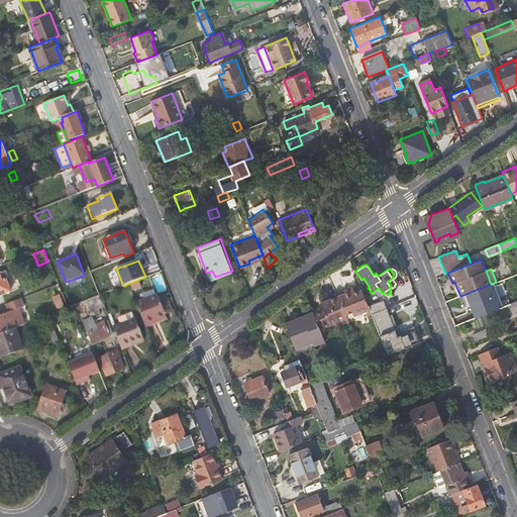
[(0,294),(10,291),(2,271),(0,272),(0,294)]
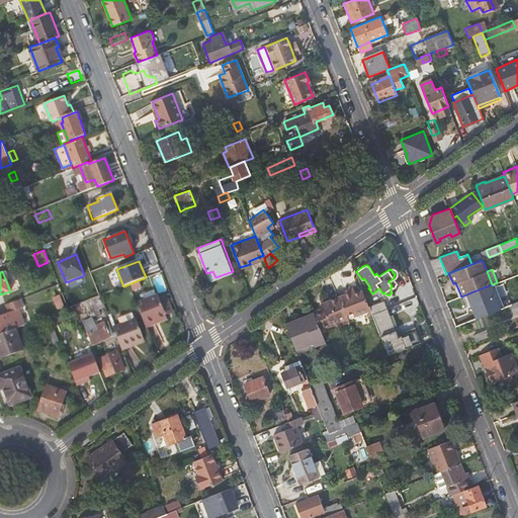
[(59,292),(56,284),(42,289),(46,297),(59,292)]
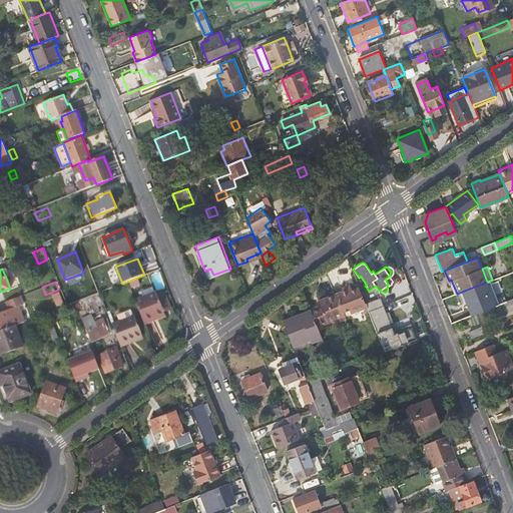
[(351,312),(366,306),(366,304),(359,287),(352,289),(350,284),(341,287),(343,291),(335,294),(342,312),(350,309),(351,312)]
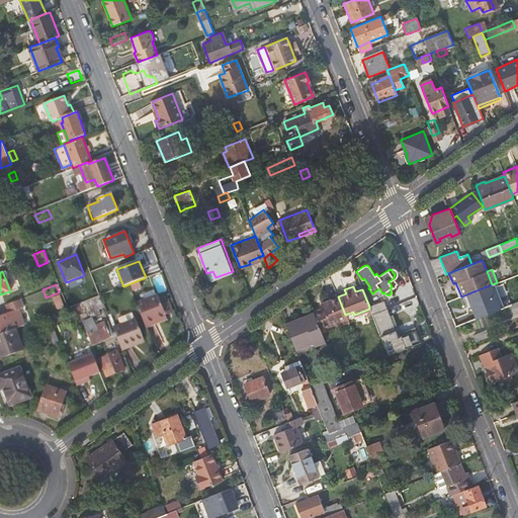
[(158,293),(157,294),(154,287),(141,292),(144,299),(137,303),(147,327),(157,323),(156,321),(167,316),(167,315),(159,296),(158,293)]
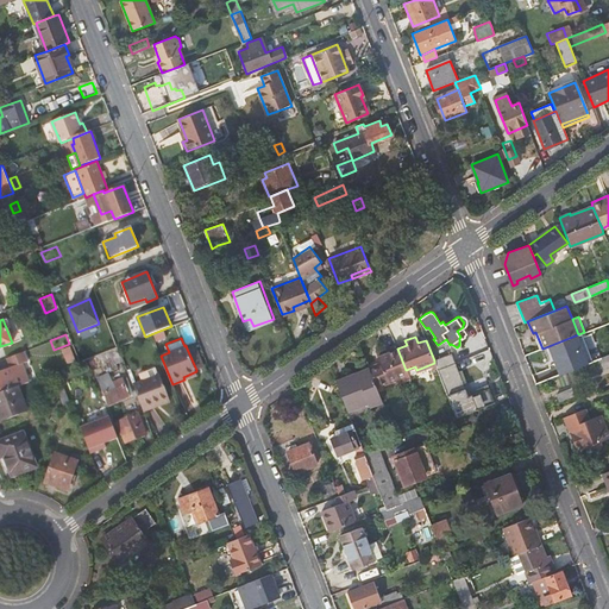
[(205,366),(195,345),(187,349),(196,370),(205,366)]
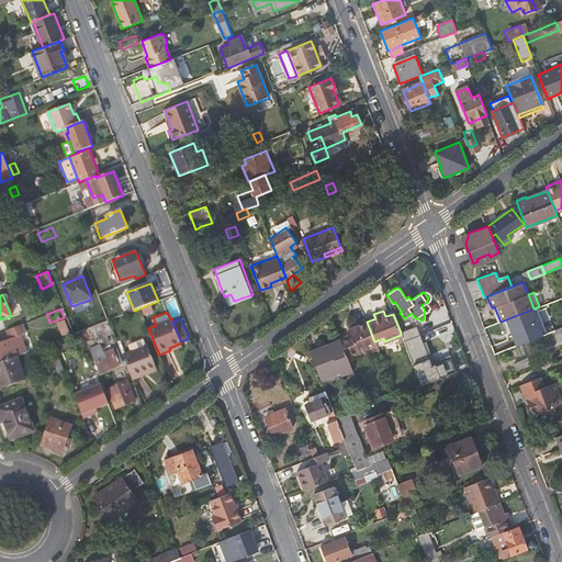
[(109,321),(83,330),(87,339),(94,336),(98,344),(101,343),(101,344),(110,340),(108,336),(114,334),(109,321)]
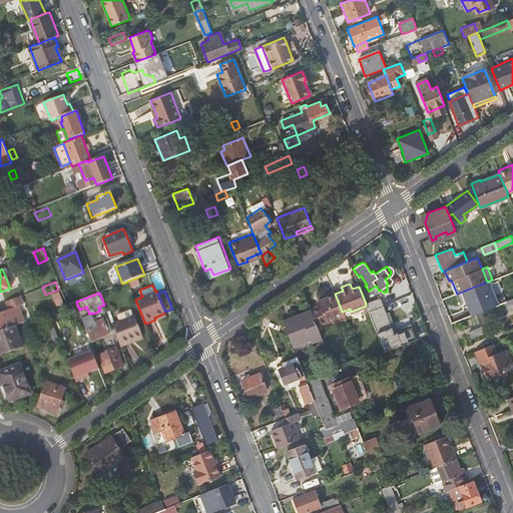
[(458,300),(464,318),(483,311),(482,306),(476,293),(458,300)]
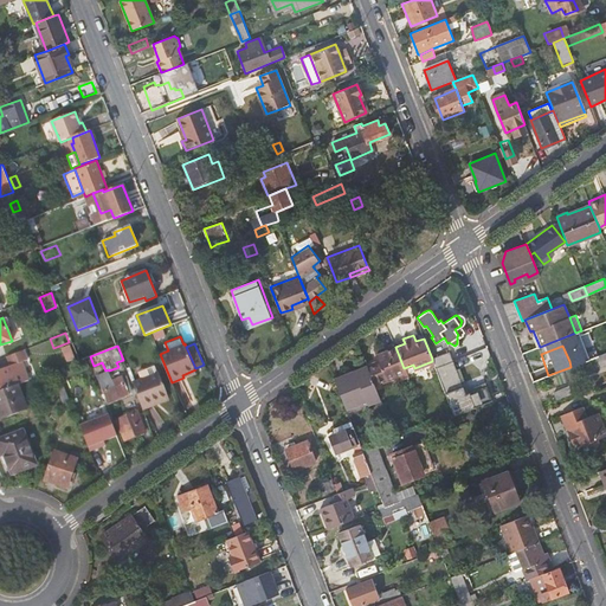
[(380,363),(368,368),(374,382),(386,379),(387,381),(405,374),(404,368),(395,347),(376,354),(379,360),(380,363)]
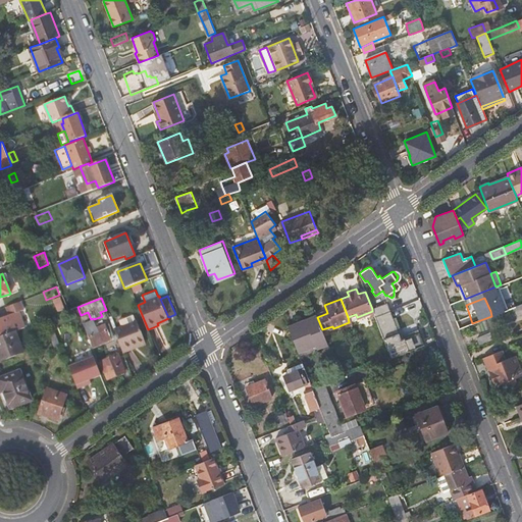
[(0,336),(13,331),(16,330),(24,327),(18,312),(22,310),(19,302),(5,307),(8,315),(0,317),(0,336)]
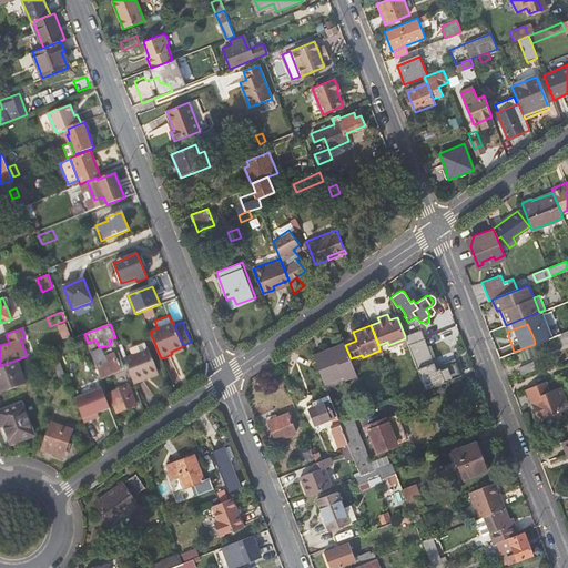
[(421,330),(405,336),(405,338),(425,388),(474,369),(473,365),(459,371),(455,361),(436,368),(421,330)]
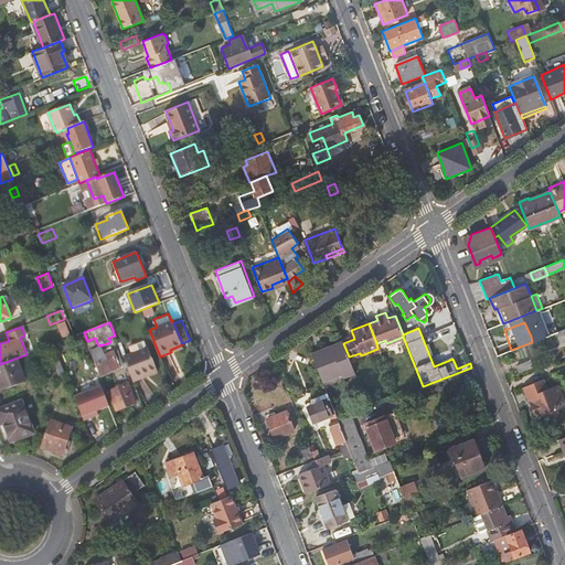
[(544,331),(533,334),(535,341),(546,337),(544,331)]
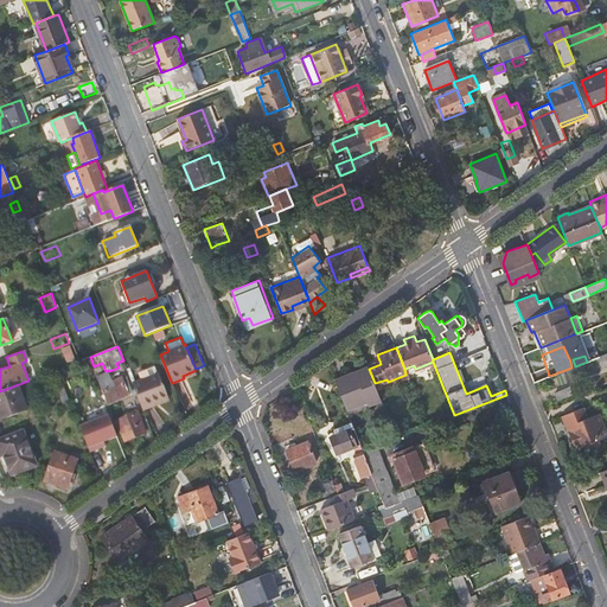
[(83,371),(90,368),(87,358),(80,360),(83,371)]
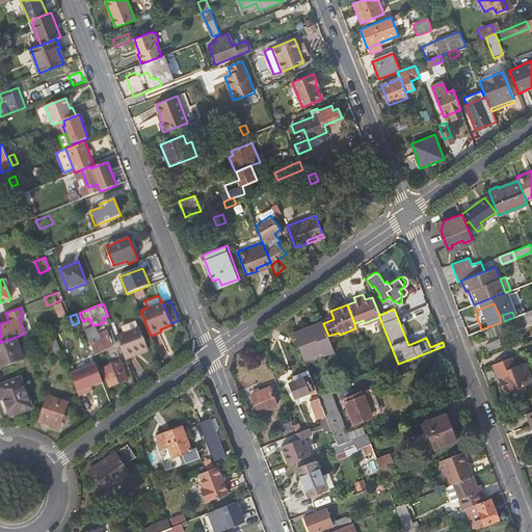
[(136,321),(126,325),(128,330),(138,327),(136,321)]
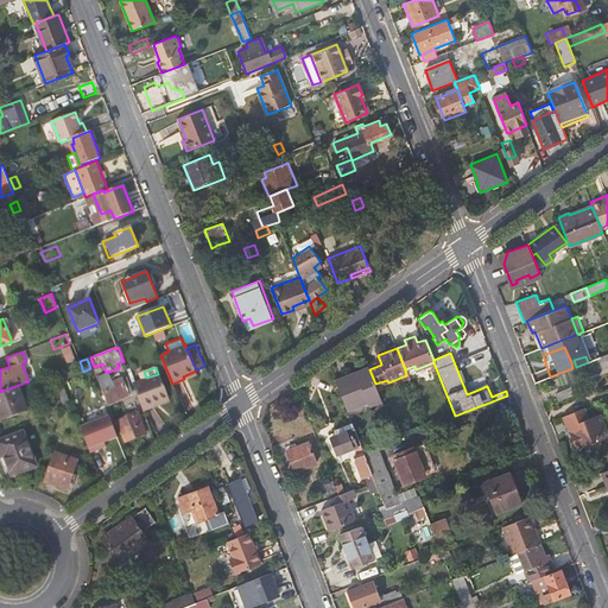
[(369,405),(381,400),(375,384),(369,369),(368,367),(335,380),(347,410),(368,401),(369,405)]
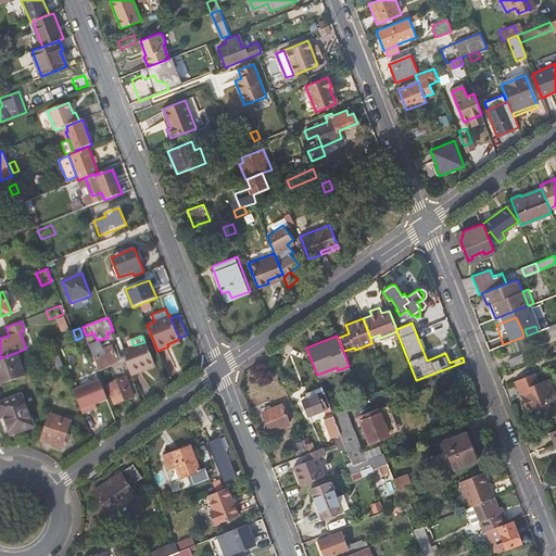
[(46,341),(51,354),(58,352),(52,339),(46,341)]
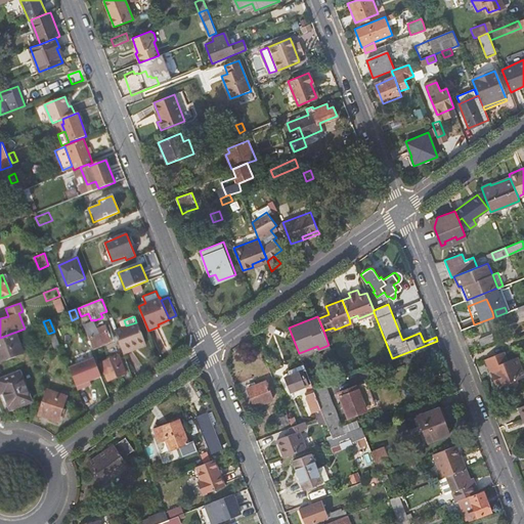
[(105,325),(96,329),(93,321),(84,324),(94,348),(113,342),(105,325)]
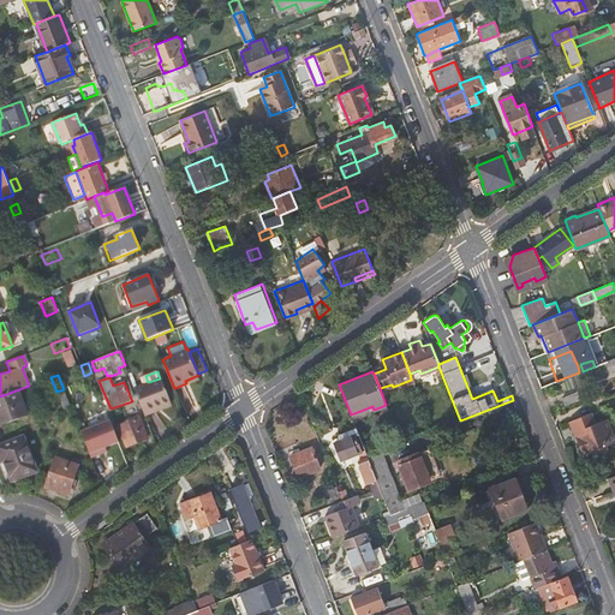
[(148,382),(135,388),(145,415),(157,411),(156,407),(169,401),(161,377),(160,378),(148,382)]
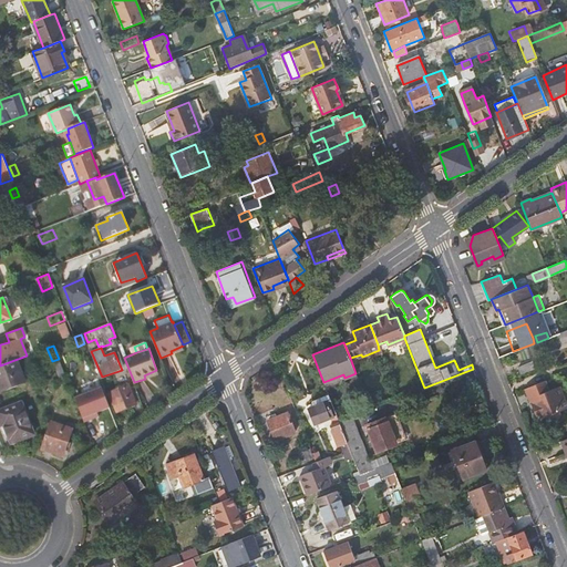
[(0,391),(27,382),(18,359),(14,360),(0,366),(0,391)]
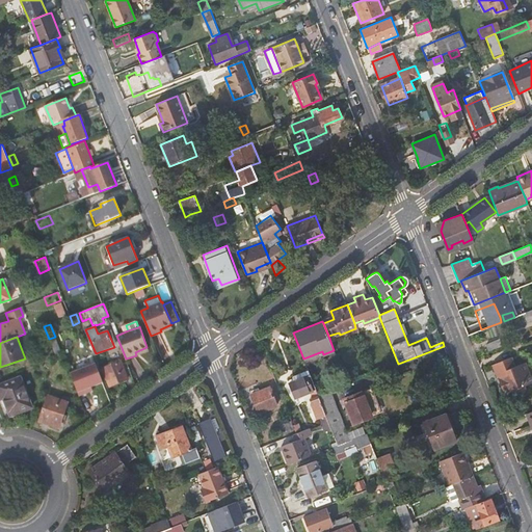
[(49,339),(56,356),(62,354),(55,337),(49,339)]
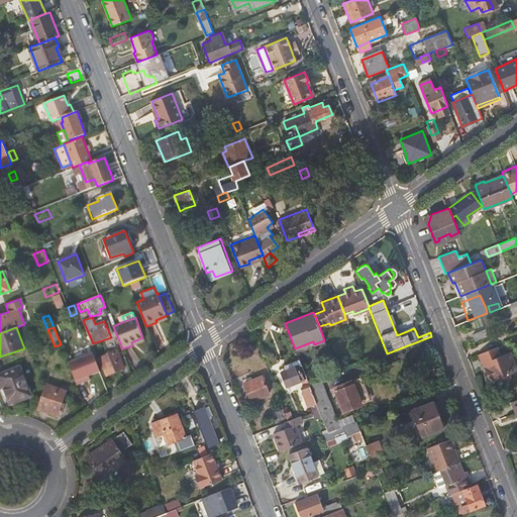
[(484,329),(473,333),(475,338),(486,333),(484,329)]
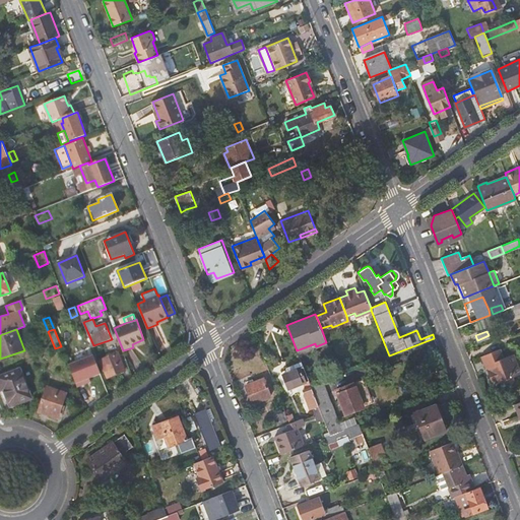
[(519,374),(519,372),(513,354),(503,358),(500,360),(497,350),(486,353),(483,355),(489,368),(491,368),(494,374),(489,375),(493,385),(500,382),(501,385),(510,389),(514,380),(513,377),(519,374)]
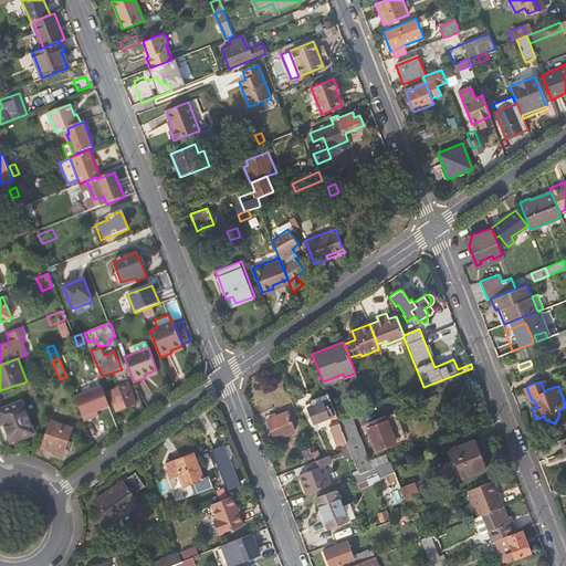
[(128,385),(108,392),(116,411),(136,404),(128,385)]
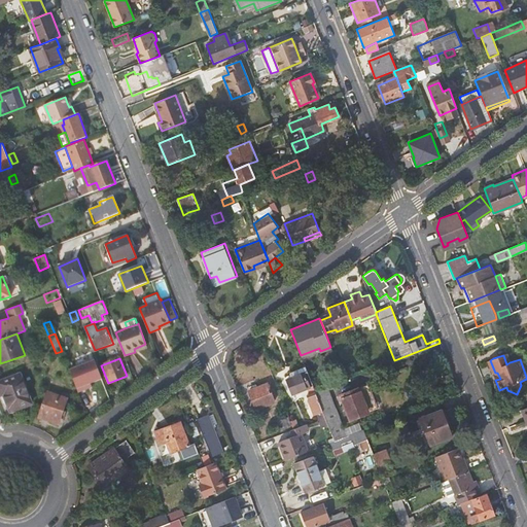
[(102,379),(95,360),(70,371),(78,392),(86,389),(84,385),(91,383),(102,379)]
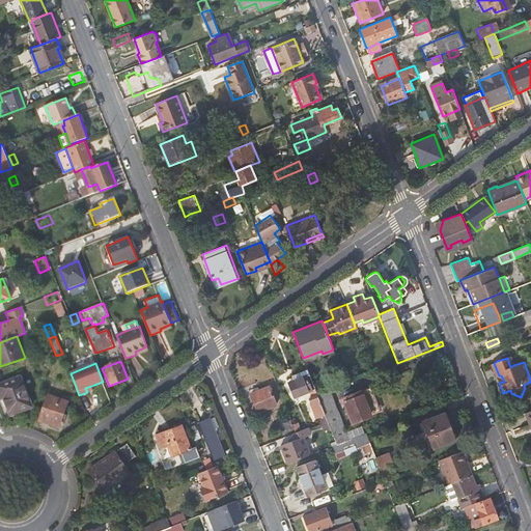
[(327,418),(317,395),(314,388),(307,369),(294,374),(296,380),(289,382),(295,396),(310,390),(312,397),(309,398),(316,418),(319,416),(322,420),(327,418)]
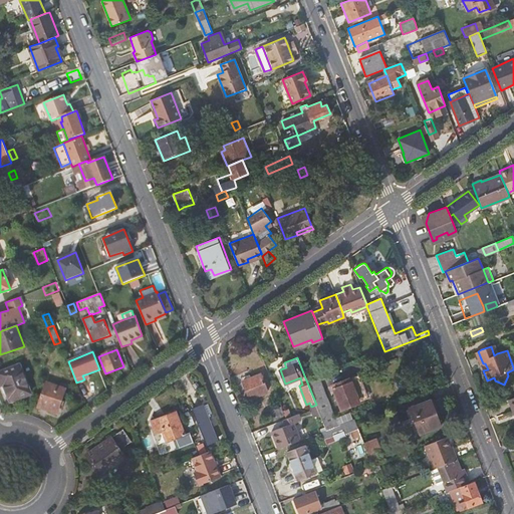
[(20,364),(0,371),(0,382),(7,402),(31,393),(20,364)]
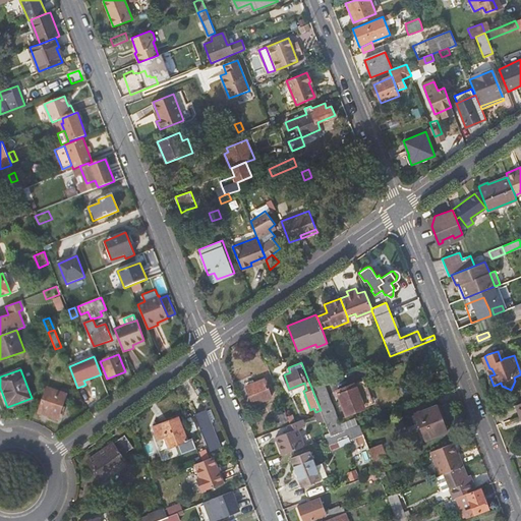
[(246,386),(252,403),(271,396),(264,379),(246,386)]
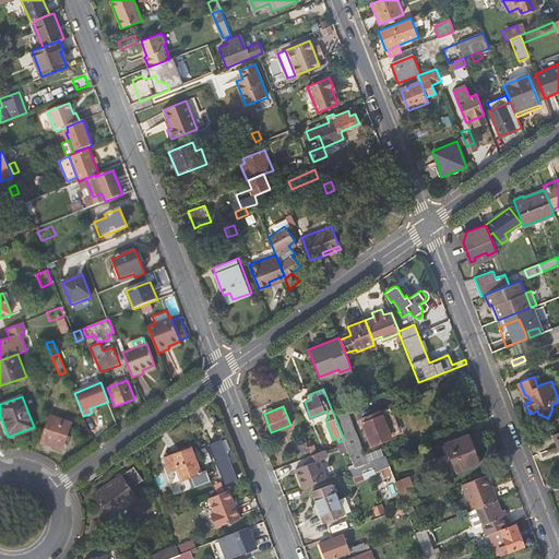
[(360,419),(370,443),(399,432),(390,408),(360,419)]
